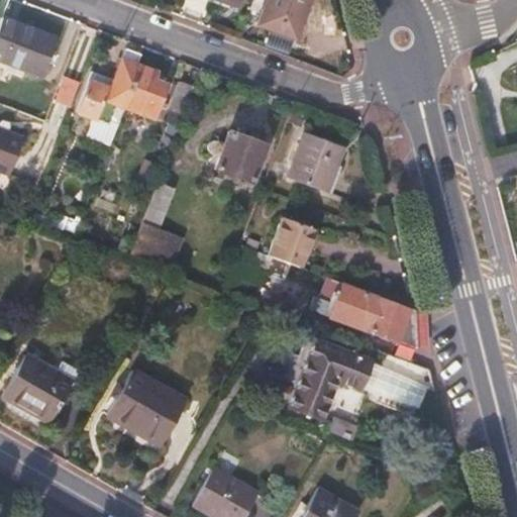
[(266,0),(257,23),(295,37),(309,0),(266,0)]
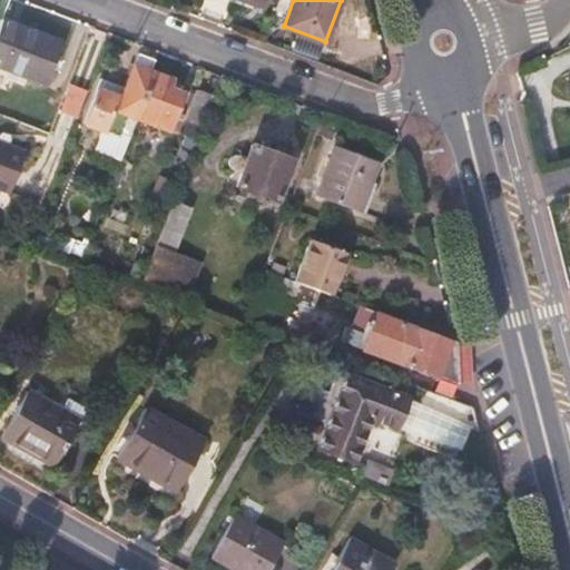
[(0,66),(42,82),(58,40),(1,19),(0,20),(0,66)]
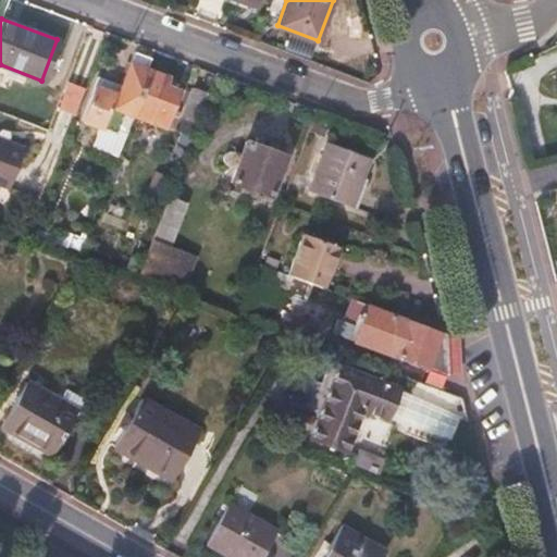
[(130,115),(148,67),(151,60),(133,52),(115,98),(94,89),(82,121),(99,128),(107,107),(130,115)]
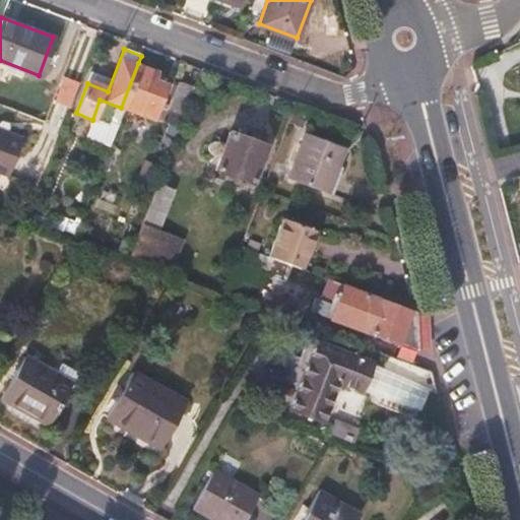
[(152,120),(170,75),(138,63),(121,108),(152,120)]
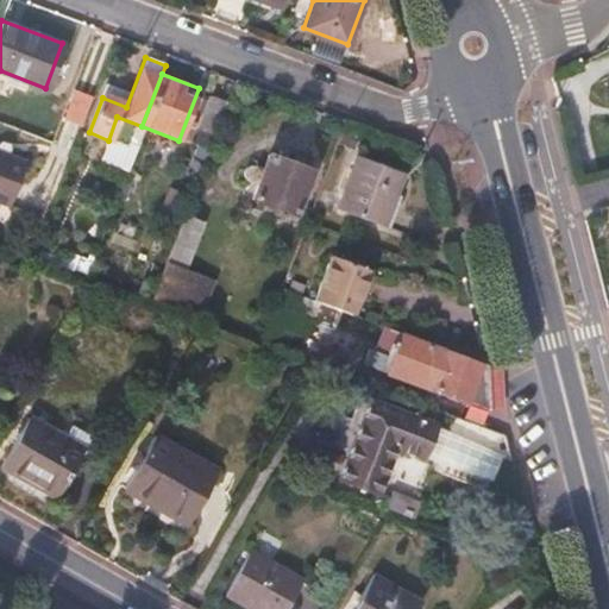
[(63,118),(82,124),(92,94),(73,88),(63,118)]
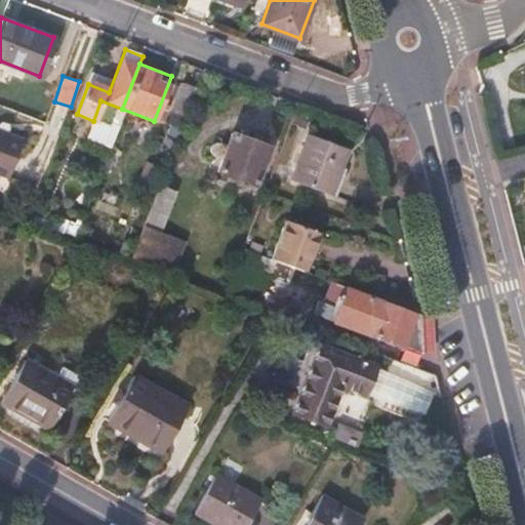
[(185,117),(196,88),(180,82),(169,111),(185,117)]
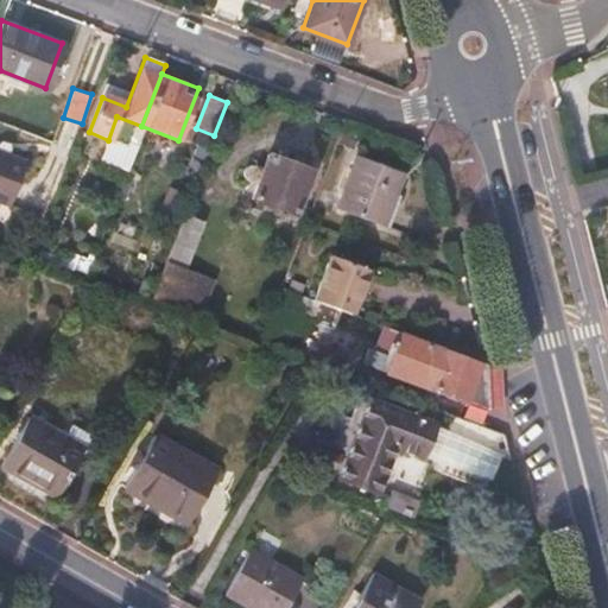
[(35,160),(0,146),(0,201),(17,207),(35,160)]
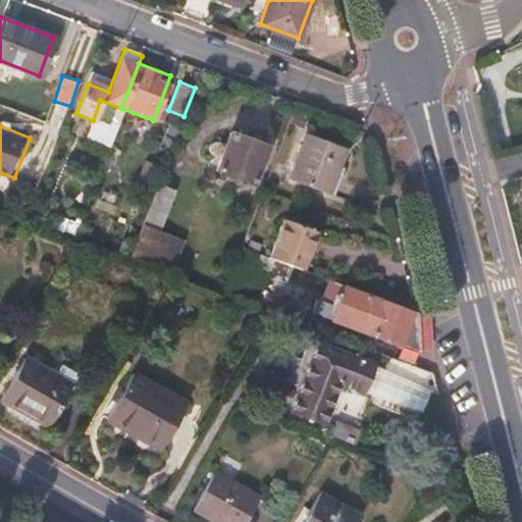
[(230,133),(216,168),(252,183),(266,147),(230,133)]
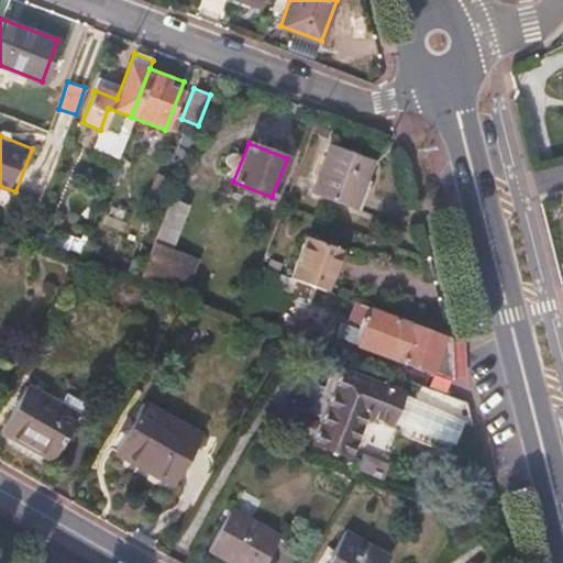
[(330,143),(312,191),(350,206),(361,177),(364,178),(372,159),(330,143)]
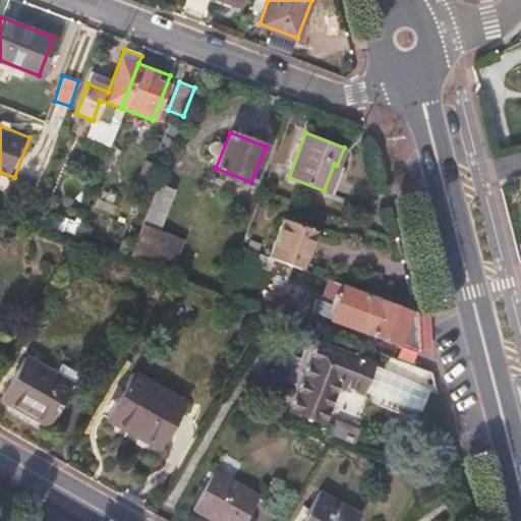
[(334,164),(324,190),(327,192),(331,193),(341,167),(337,165),(334,164)]
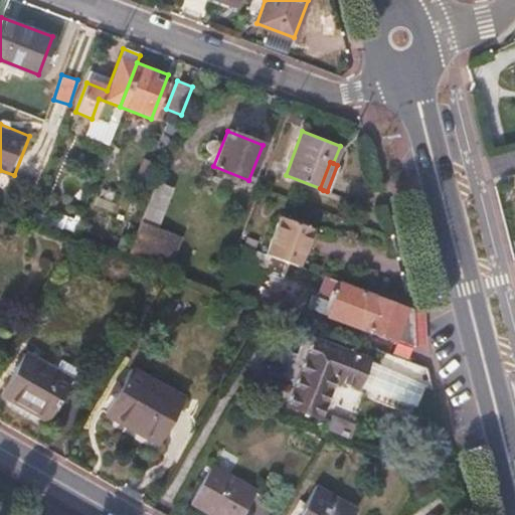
[(157,229),(173,188),(156,182),(127,255),(142,261),(154,228),(157,229)]
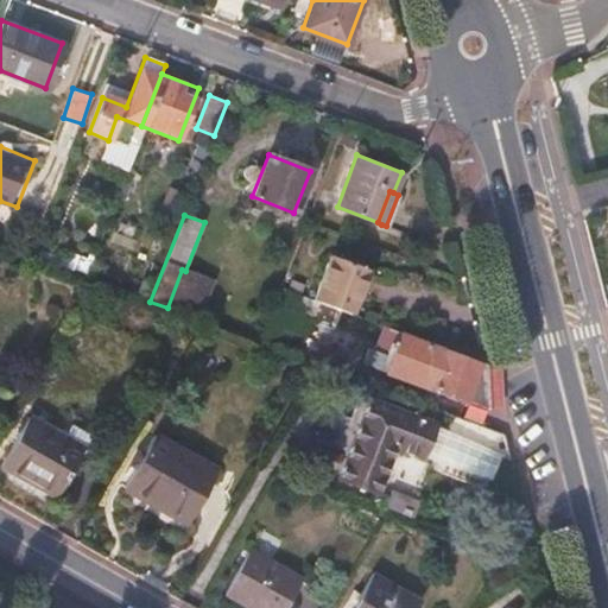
[(352,314),(367,270),(327,255),(311,298),(339,309),(352,314)]
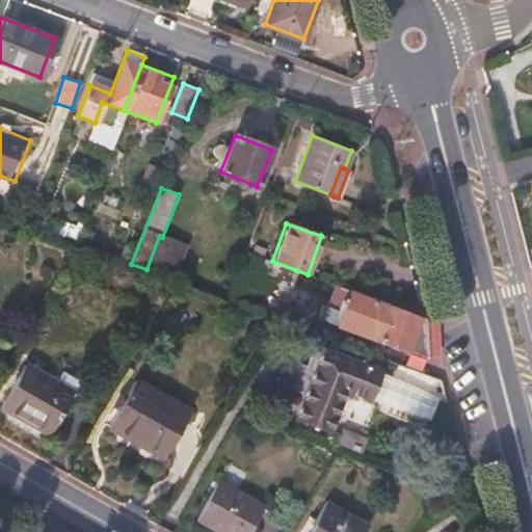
[(260,312),(272,280),(290,287),(296,270),(272,261),(246,251),(229,300),(260,312)]
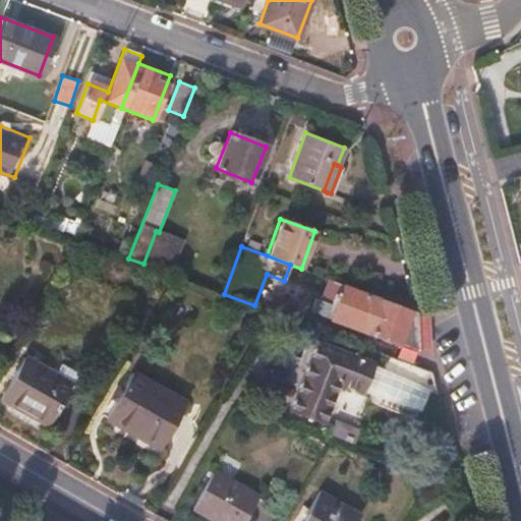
[(416,311),(327,278),(314,311),(416,352),(419,349),(416,311)]
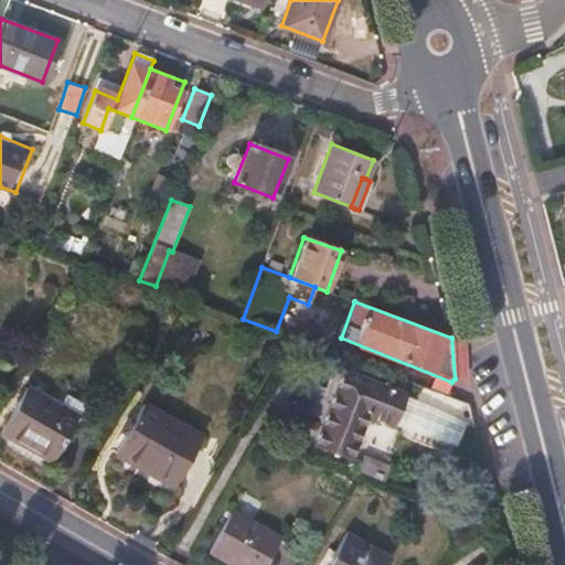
[(343,372),(316,444),(350,457),(366,416),(390,426),(403,394),(343,372)]
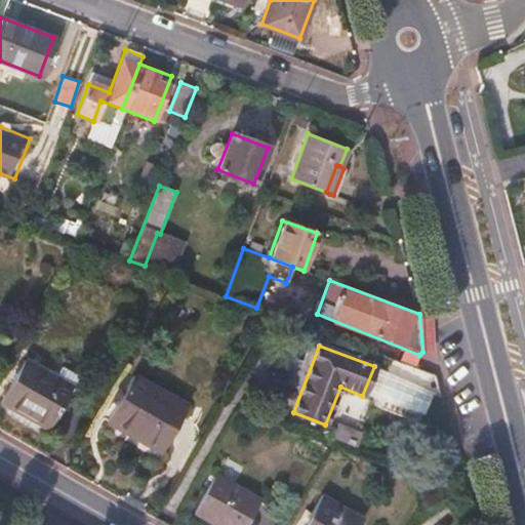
[(25,359),(0,401),(0,402),(48,430),(73,387),(56,376),(25,359)]
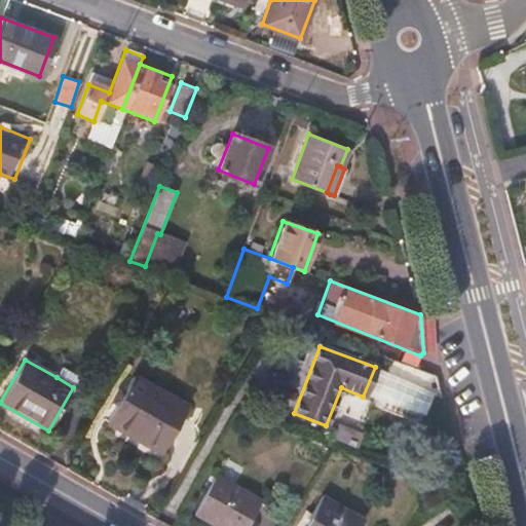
[(64,366),(57,377),(73,387),(80,376),(64,366)]
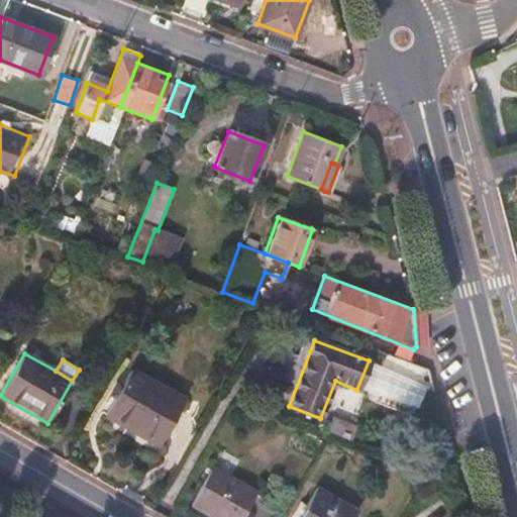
[(133,372),(107,417),(157,445),(183,400),(133,372)]
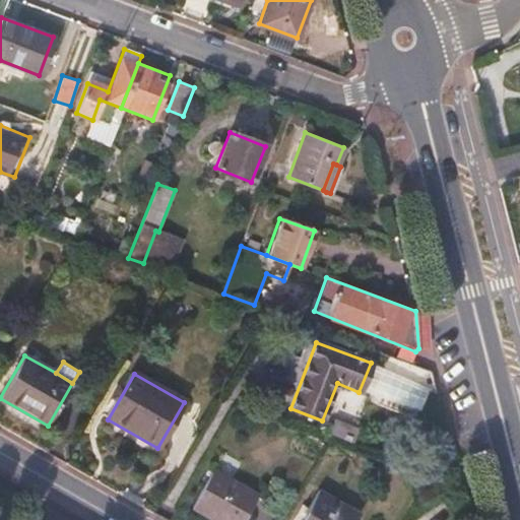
[(406,399),(410,382),(392,377),(387,394),(406,399)]
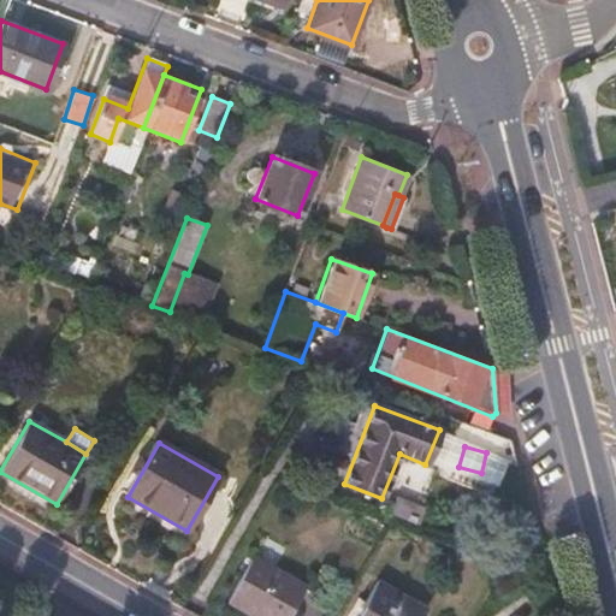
[(253,557),(227,600),(254,615),(286,615),(304,587),(253,557)]
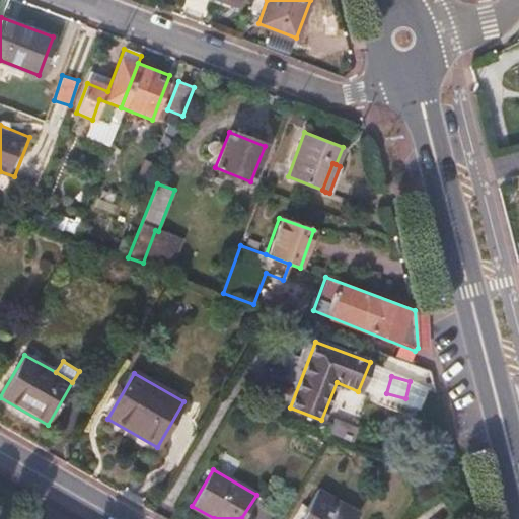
[(366,518),(317,491),(301,518),(366,518)]
